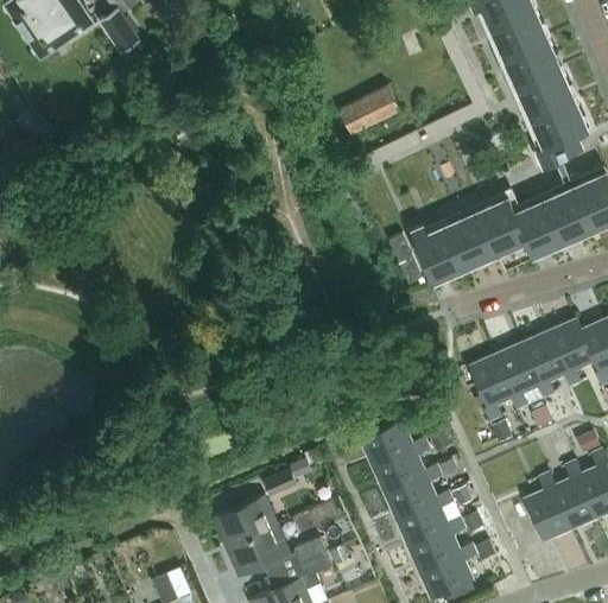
[(80,0),(11,0),(6,4),(42,56),(93,20),(80,0)]
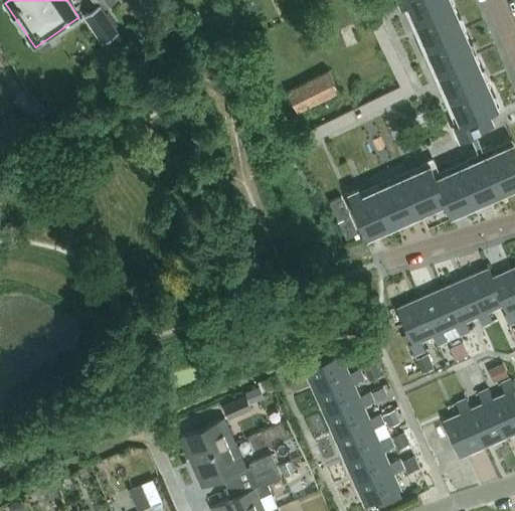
[(95,0),(104,12),(117,3),(115,0),(95,0)]
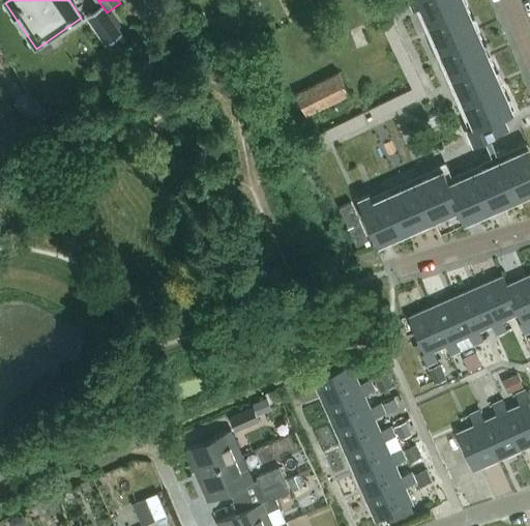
[(503,119),(514,114),(513,113),(510,114),(505,103),(508,101),(502,86),(498,88),(493,77),(497,76),(490,59),(487,61),(482,51),(486,50),(477,32),(474,34),(470,24),(473,23),(466,6),(463,7),(459,0),(409,0),(414,9),(419,6),(474,129),(469,132),(475,145),(508,130),(503,119)]
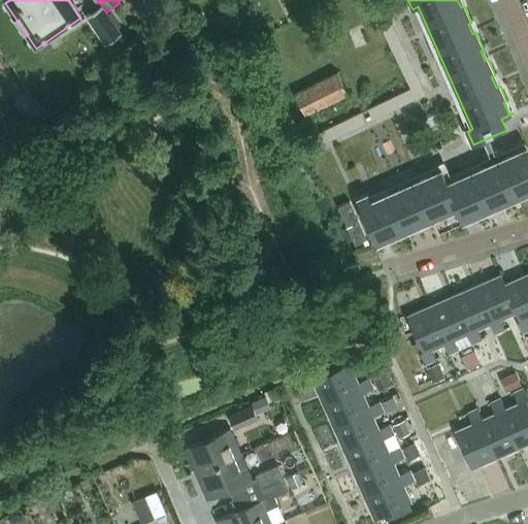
[(102,7),(85,20),(103,46),(121,35),(102,7)]
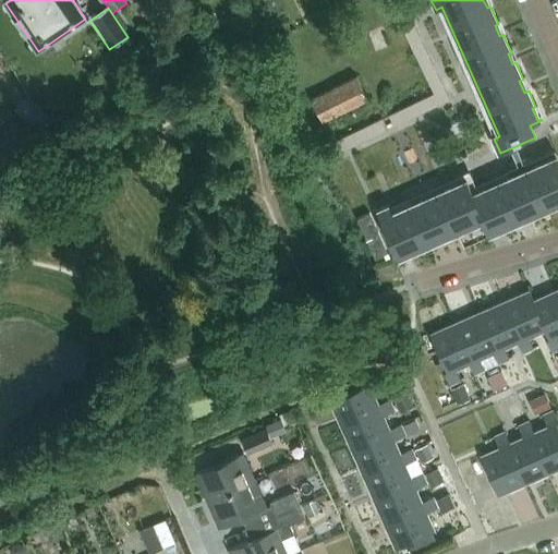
[(450,101),(414,27),(403,33),(434,96),(388,118),(393,130),(450,101)]
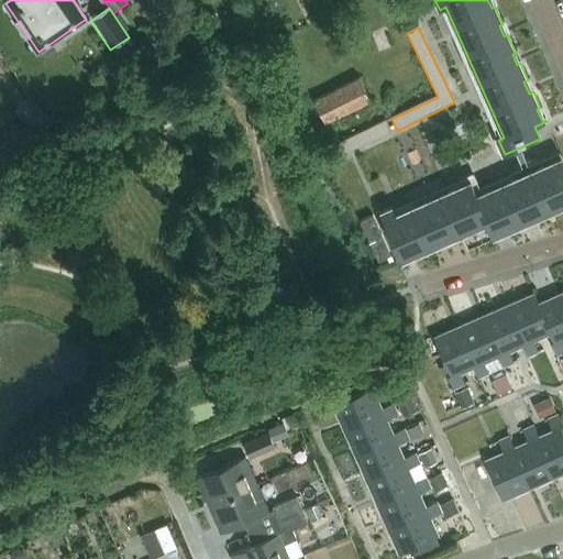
[(328,131),(343,124),(374,109),(361,83),(330,98),(316,105),(328,131)]
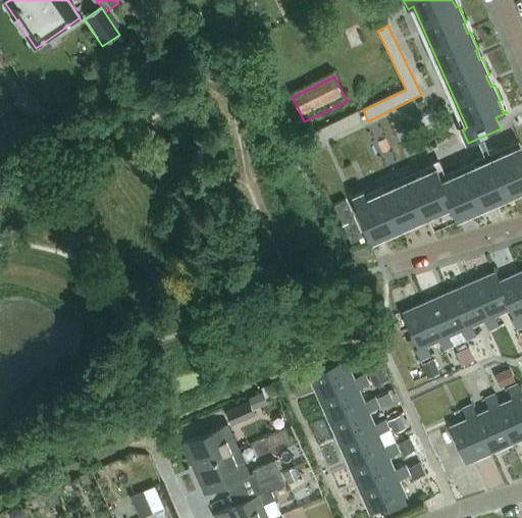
[(319,145),(361,124),(357,114),(314,135),(319,145)]
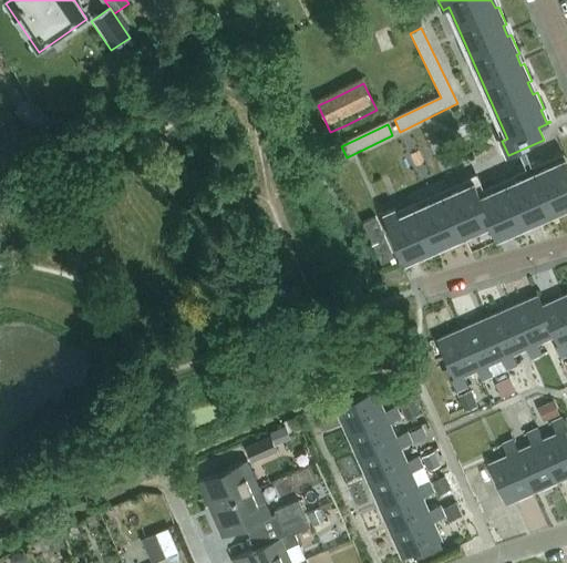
[(566,206),(566,163),(566,160),(481,197),(474,183),(399,216),(395,210),(383,215),(404,263),(405,259),(418,254),(419,257),(436,249),(434,246),(445,242),(446,244),(464,237),(462,234),(474,228),(475,232),(491,225),(497,239),(500,238),(498,235),(508,231),(511,234),(527,226),(526,223),(537,217),(539,221),(556,214),(555,211),(566,205),(566,206)]
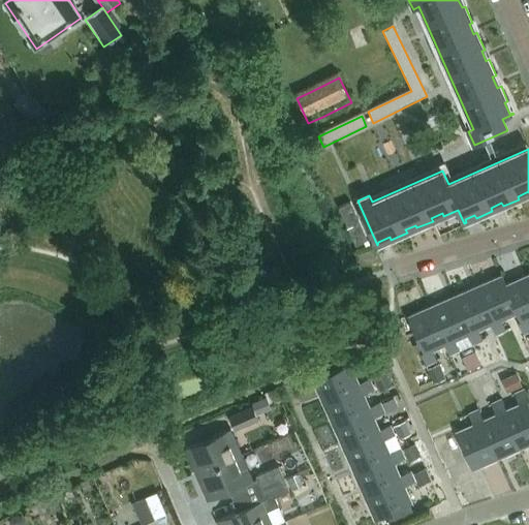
[(501,277),(477,288),(494,325),(491,327),(496,337),(506,332),(501,321),(517,314),(505,287),(501,277)]
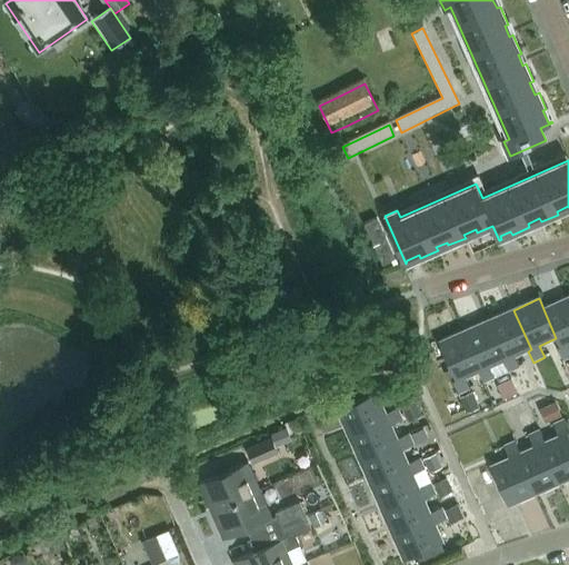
[(568,303),(568,299),(543,309),(556,338),(560,348),(557,350),(562,362),(568,358),(568,347),(568,346),(568,345),(568,303)]
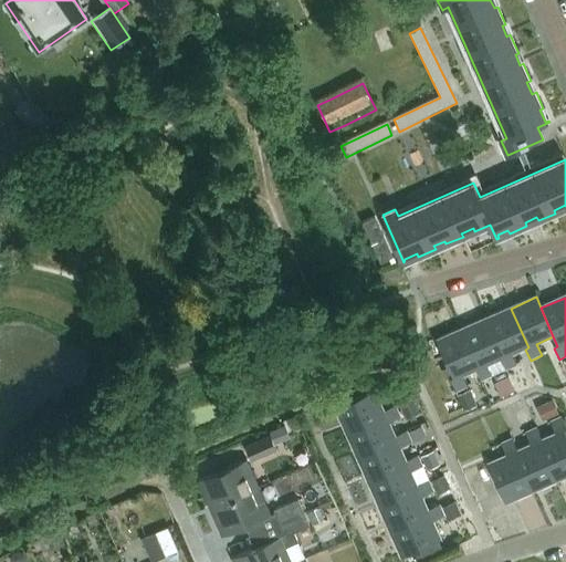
[(511,309),(486,320),(504,358),(501,360),(505,371),(515,366),(511,356),(525,350),(528,347),(511,309)]
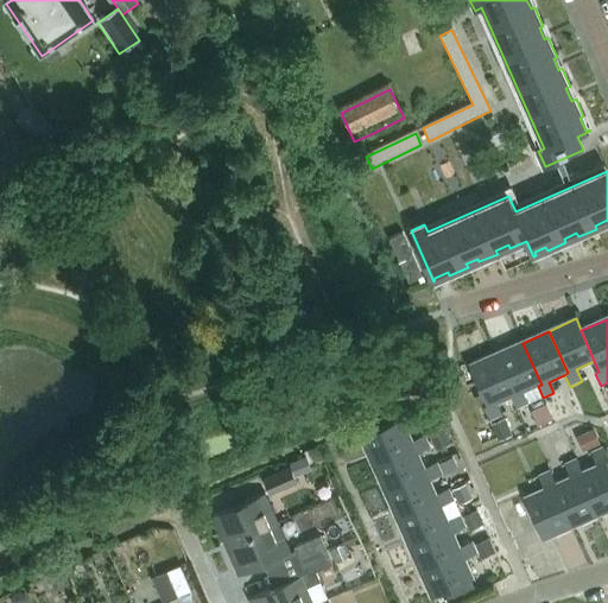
[(523,343),(495,355),(514,397),(511,398),(517,411),(529,405),(523,393),(538,386),(542,385),(523,343)]
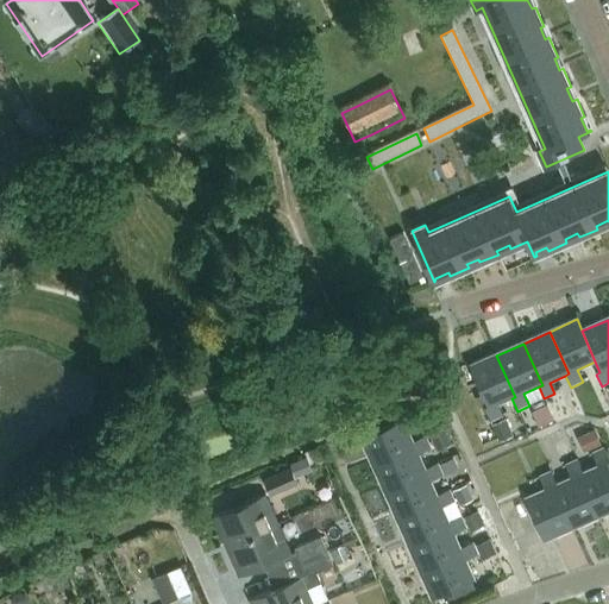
[(496,356),(469,367),(482,398),(485,407),(487,408),(484,409),(490,422),(502,417),(496,406),(512,398),(515,397),(496,356)]
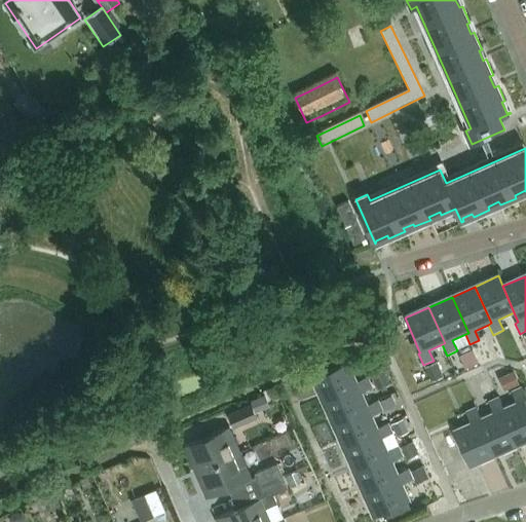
[(473,352),(459,358),(465,372),(478,366),(473,352)]
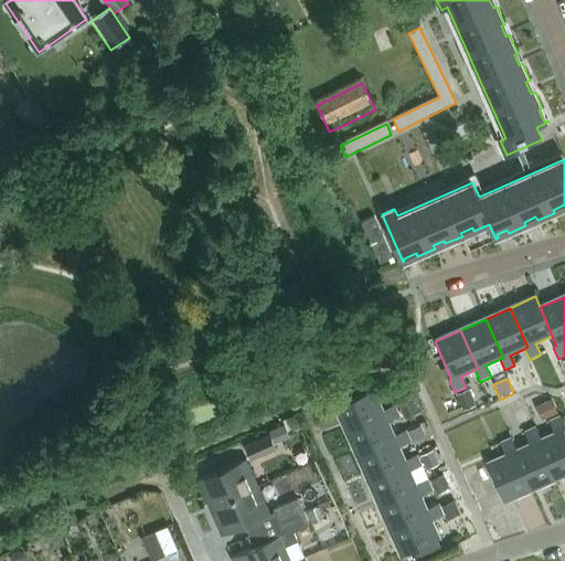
[(384,415),(382,412),(376,399),(396,390),(392,382),(384,385),(383,383),(371,388),(373,391),(334,409),(345,433),(384,415)]
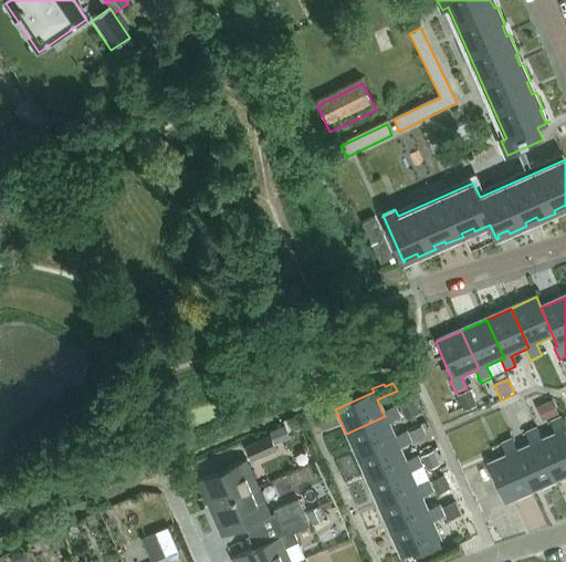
[(458,398),(464,415),(477,409),(470,393),(458,398)]
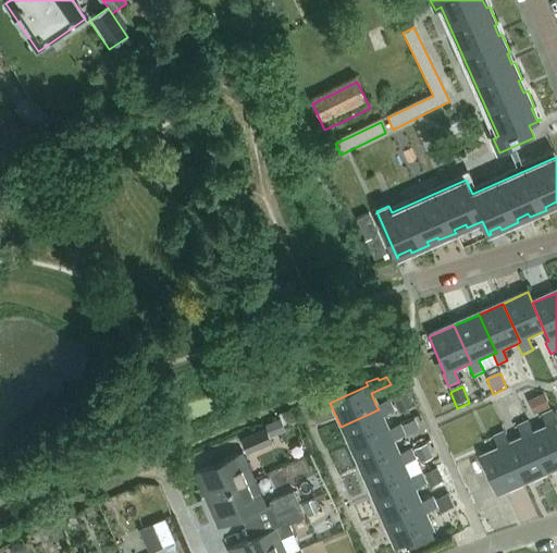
[(544,396),(528,404),(534,417),(549,410),(544,396)]
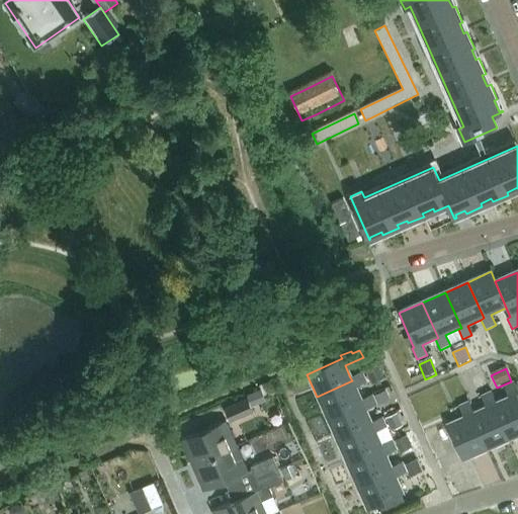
[(377,370),(367,374),(372,384),(382,380),(377,370)]
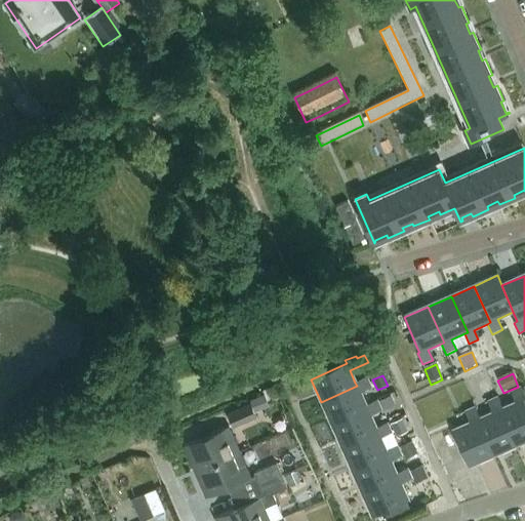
[(357,386),(321,402),(331,426),(367,409),(366,406),(360,393),(371,389),(366,378),(355,383),(357,386)]
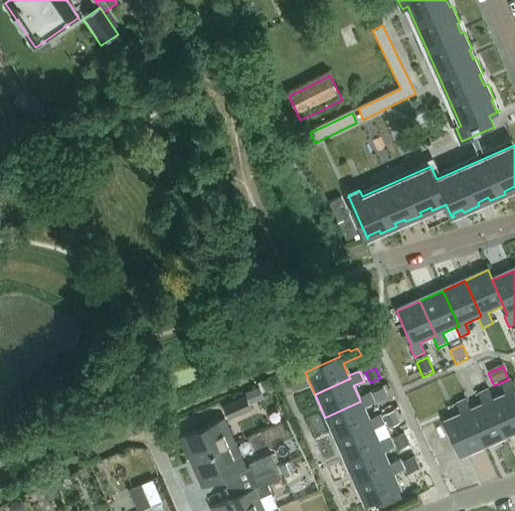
[(493,401),(490,403),(505,439),(514,434),(514,399),(514,397),(514,396),(514,391),(511,382),(501,386),(505,396),(493,401)]
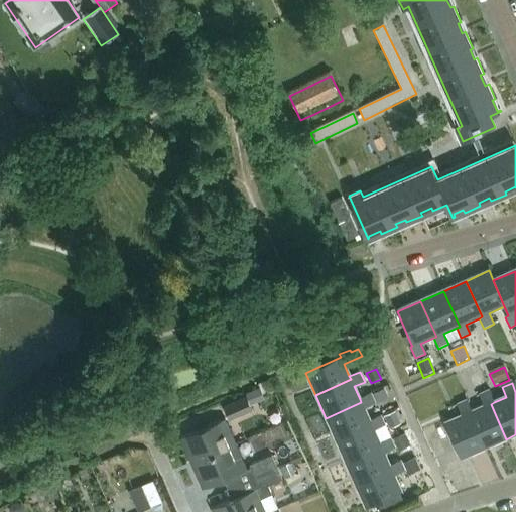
[(265,401),(260,389),(223,405),(230,421),(252,412),(250,407),(265,401)]
